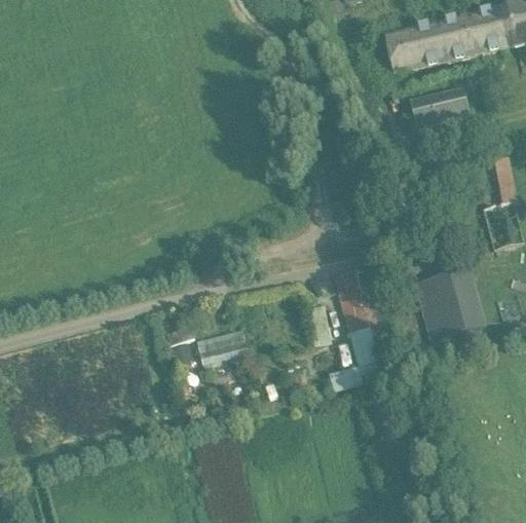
[(525,2),(506,7),(516,47),(525,45),(525,2)]
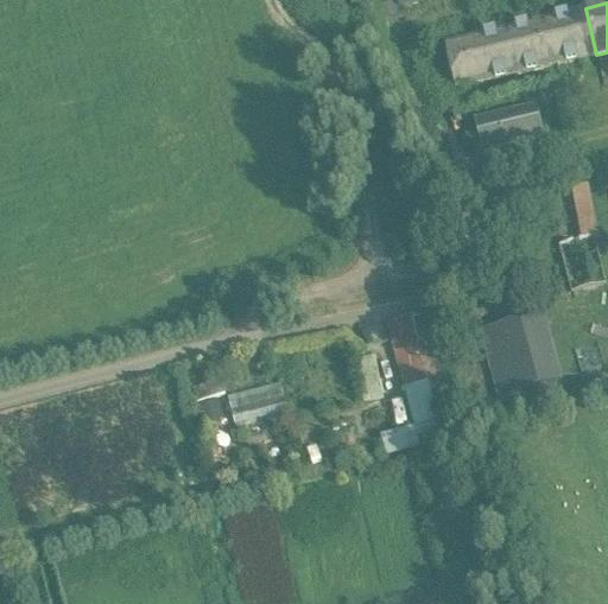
[(586,8),(473,33),(444,40),(455,87),(582,56),(596,55),(586,8)]
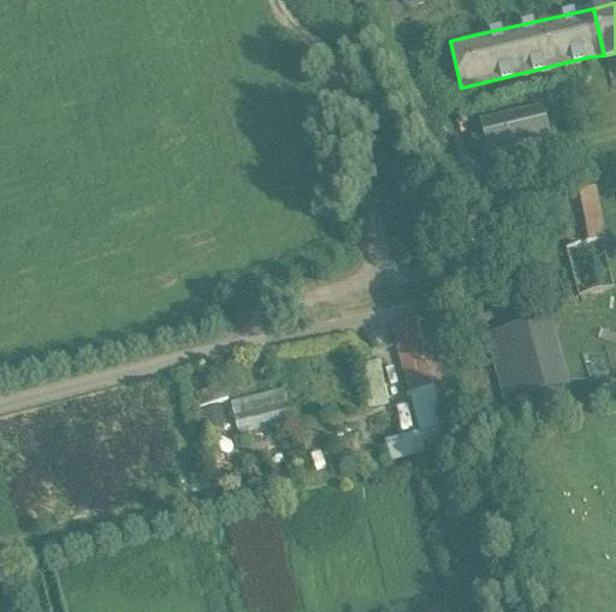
[(542,105),(480,119),(487,150),(549,136),(542,105)]
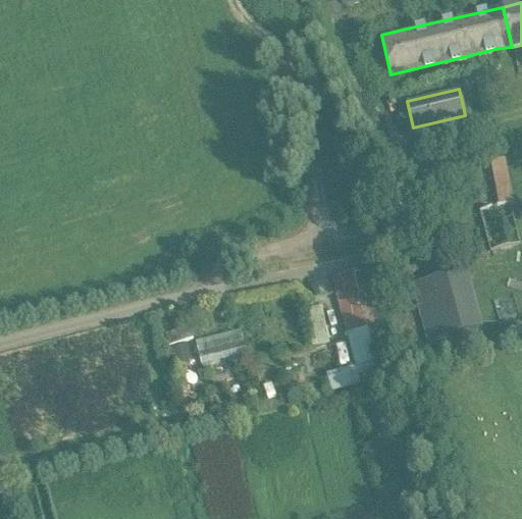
[(490,249),(519,243),(509,202),(515,200),(511,185),(508,185),(502,157),(489,159),(496,187),(499,186),(503,203),(480,208),(490,249)]
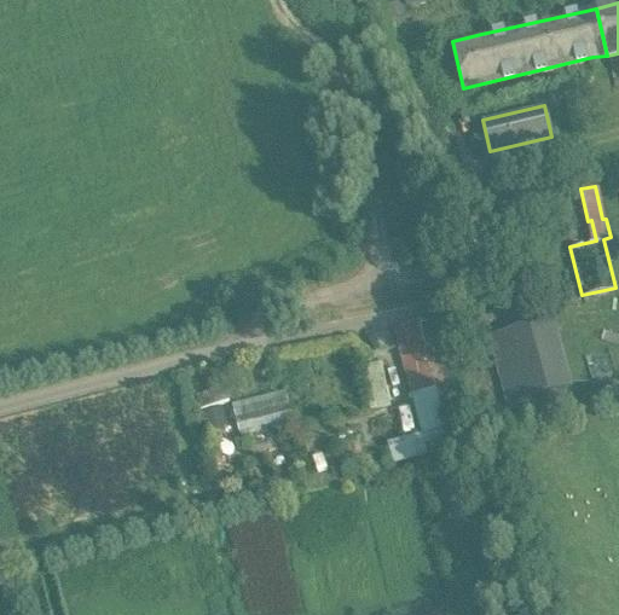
[(421,434),(388,442),(393,463),(466,444),(432,315),(392,325),(421,434)]
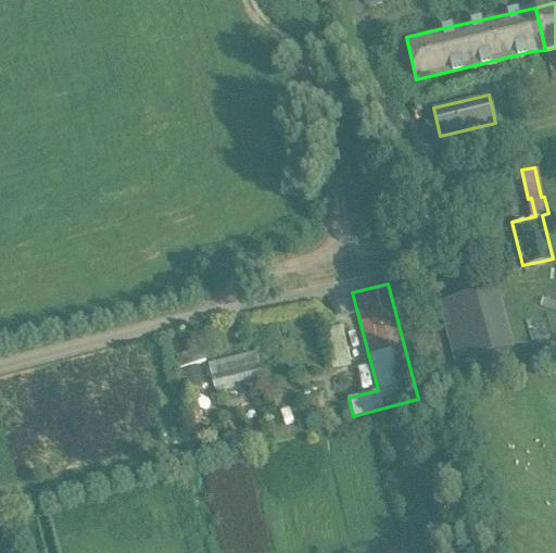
[(490,286),(438,301),(455,363),(507,349),(490,286)]
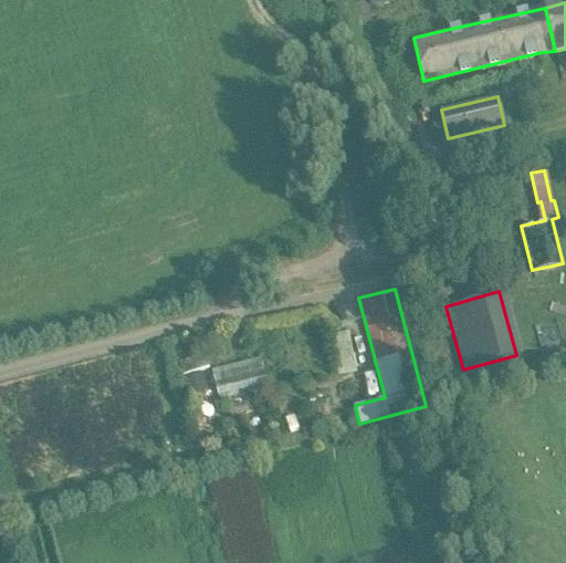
[(332,333),(341,374),(358,369),(348,329),(332,333)]
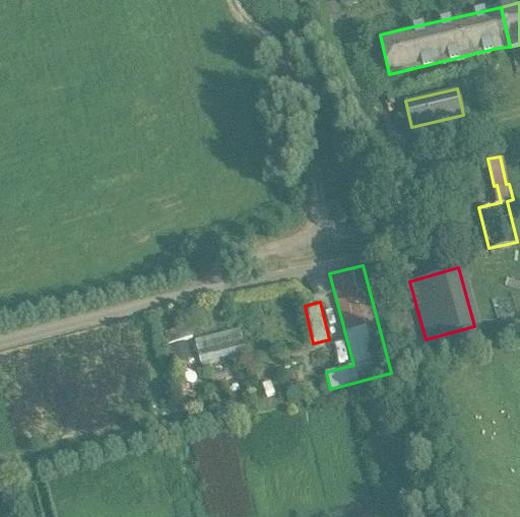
[(189,323),(165,330),(169,342),(192,335),(189,323)]
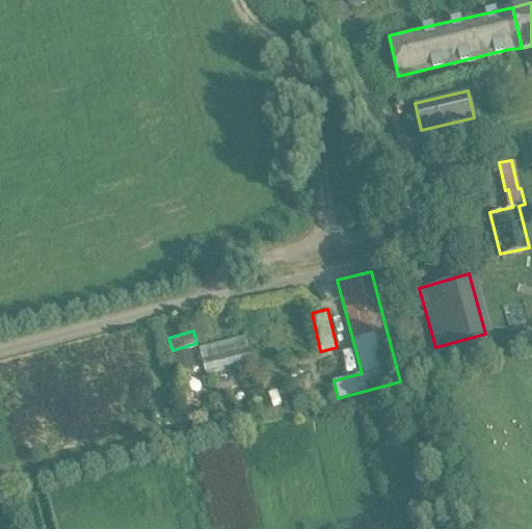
[(244,335),(200,346),(206,370),(249,359),(244,335)]
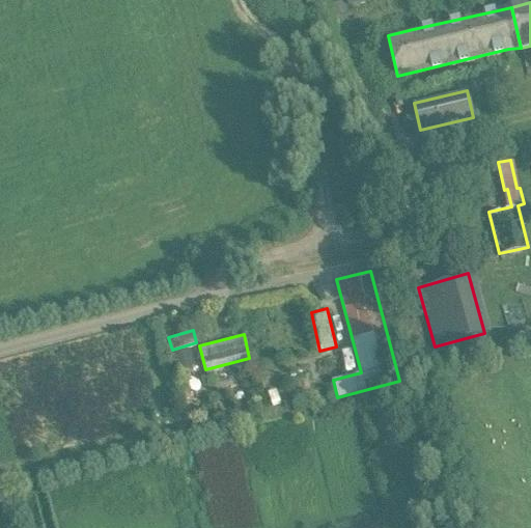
[(190,346),(175,351),(179,368),(194,364),(190,346)]
